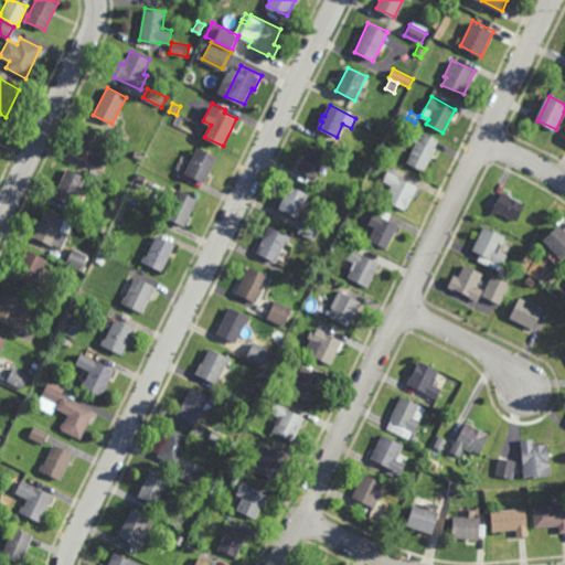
[(371,129),(364,126),(368,119),(374,124),(371,129)]
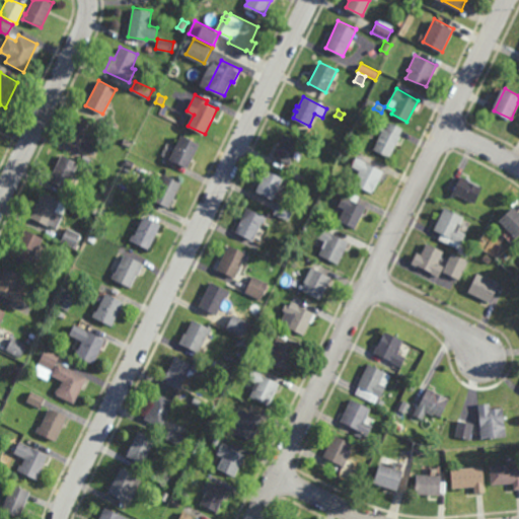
[(94,154),(84,150),(68,143),(80,117),(97,125),(91,136),(100,141),(94,154)]
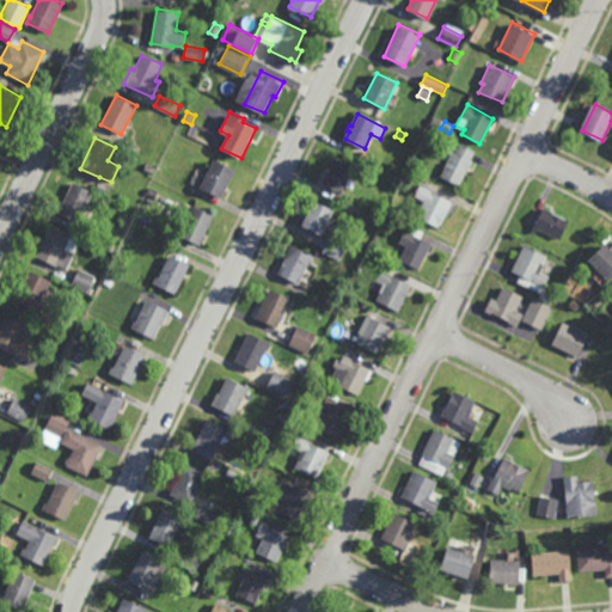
[(471,160),(472,160),(460,187),(440,176),(452,154),(446,152),(447,148),(456,152),(459,144),(475,151),(471,160)]
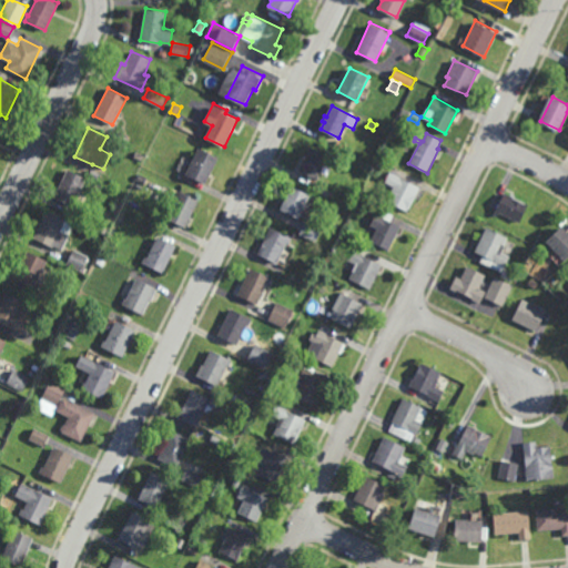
[(317,181),(300,172),(312,146),(330,155),(317,181)]
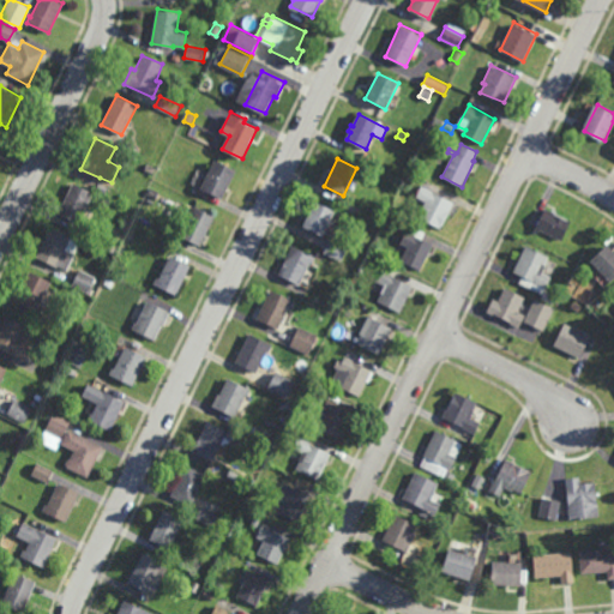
[(222,199),(202,188),(216,160),(238,170),(222,199)]
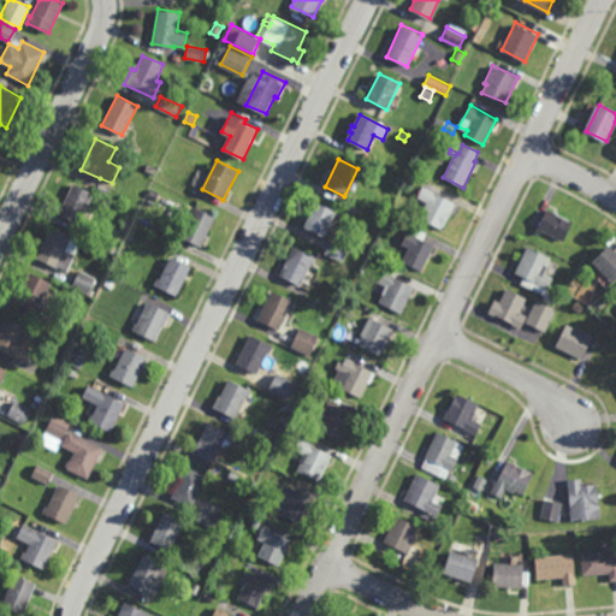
[(153,175),(144,171),(148,164),(157,167),(153,175)]
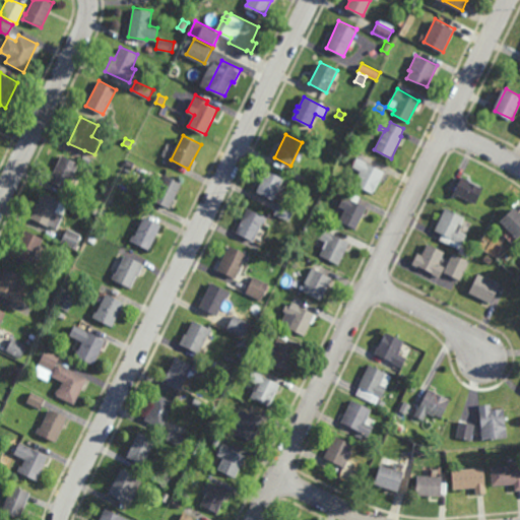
[(74,191),(67,188),(66,189),(49,181),(62,154),(79,164),(73,176),(80,180),(74,191)]
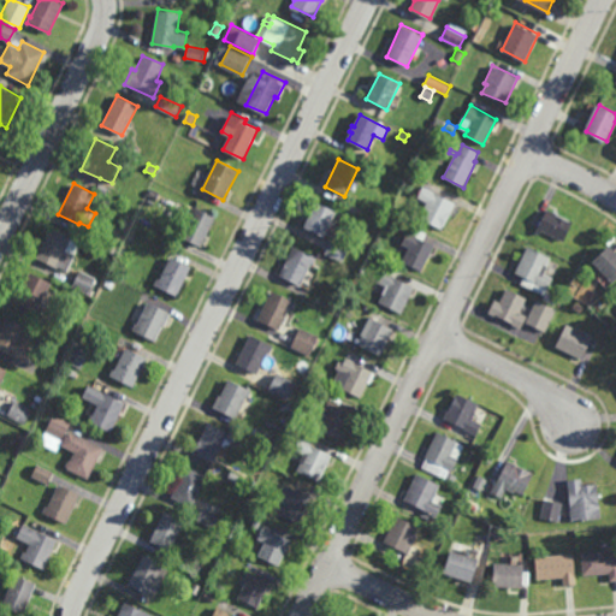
[(443,229),(420,218),(425,209),(422,209),(426,202),(418,197),(422,187),(434,193),(455,203),(443,229)]
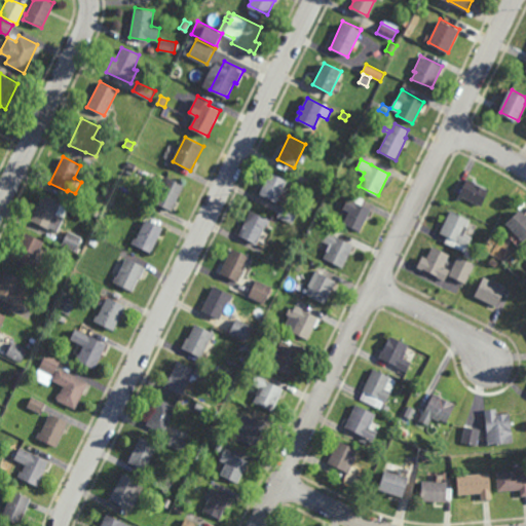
[(134,171),(126,167),(128,160),(137,164),(134,171)]
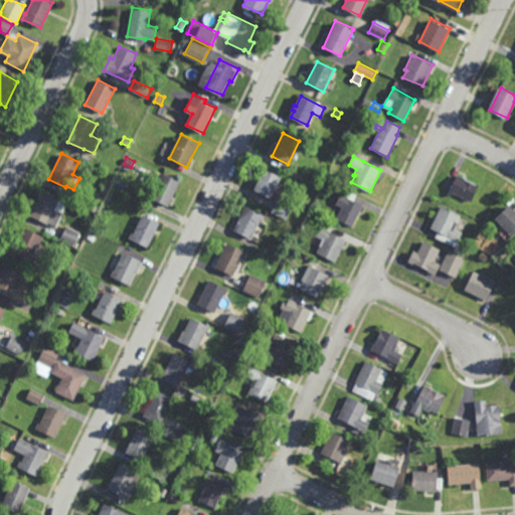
[(272,198),(255,190),(266,169),(282,177),(272,198)]
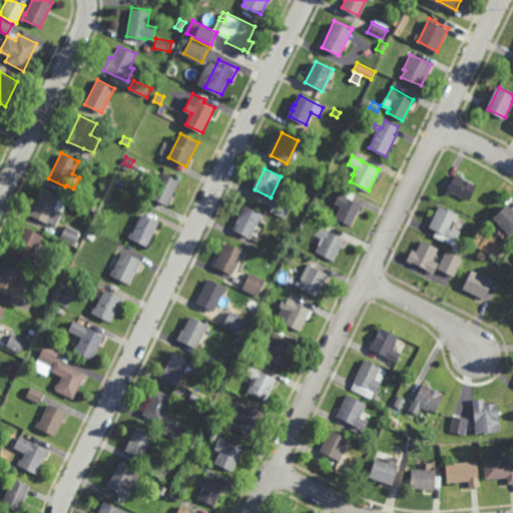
[(297,177),(290,173),(293,169),(300,173),(297,177)]
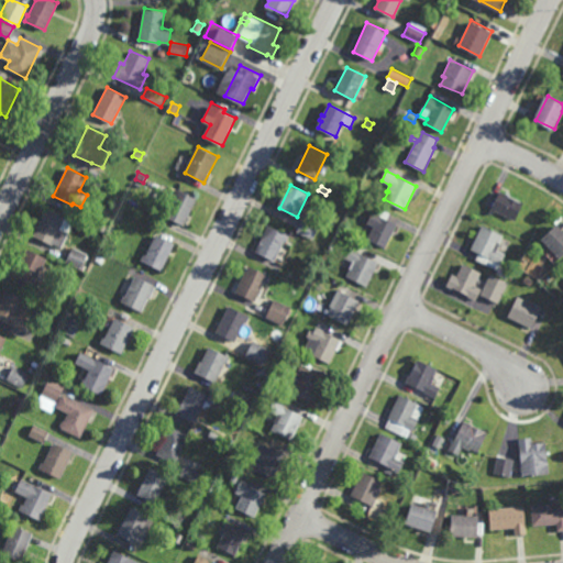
[(184,225),(165,217),(178,189),(197,198),(184,225)]
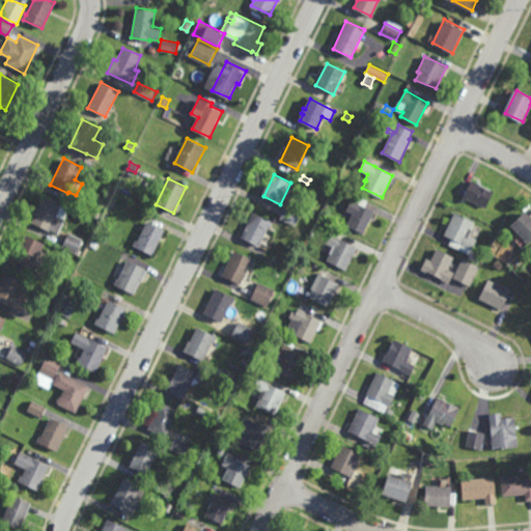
[(486,208),(466,198),(464,202),(462,201),(472,179),(495,191),(486,208)]
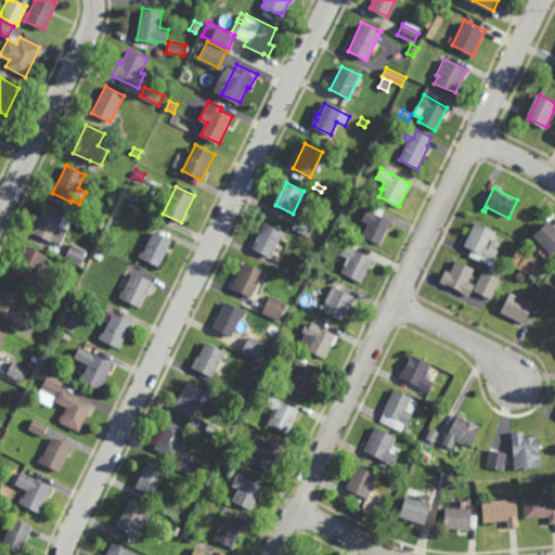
[(364,204),(353,198),(356,193),(366,199),(364,204)]
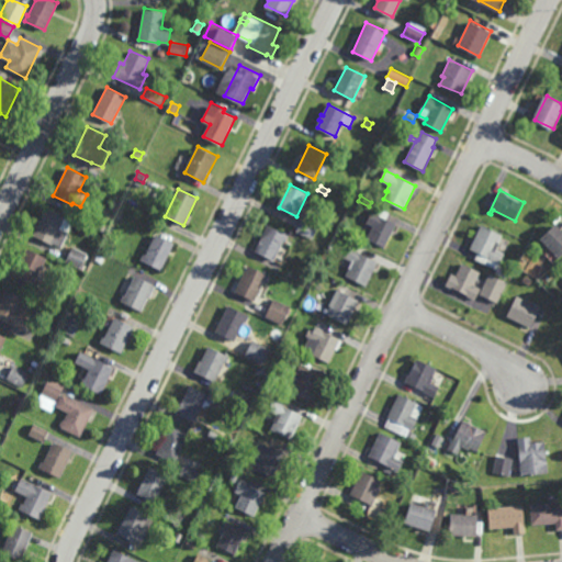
[(386,218),(396,224),(385,247),(367,238),(373,225),(367,223),(372,211),(374,212),(377,206),(389,213),(386,218)]
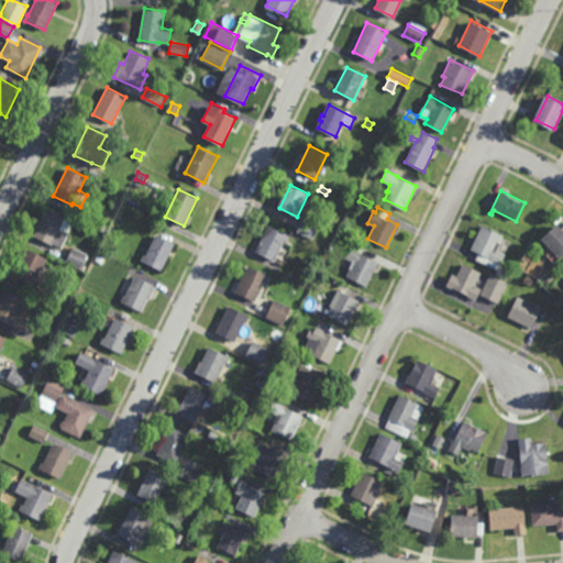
[(62,247),(53,243),(52,244),(34,235),(47,208),(66,217),(59,229),(68,233),(62,247)]
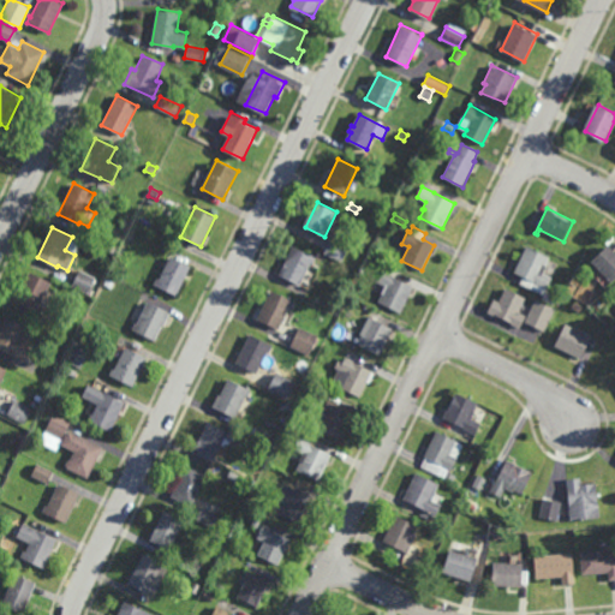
[(344,261),(326,252),(332,240),(350,249),(344,261)]
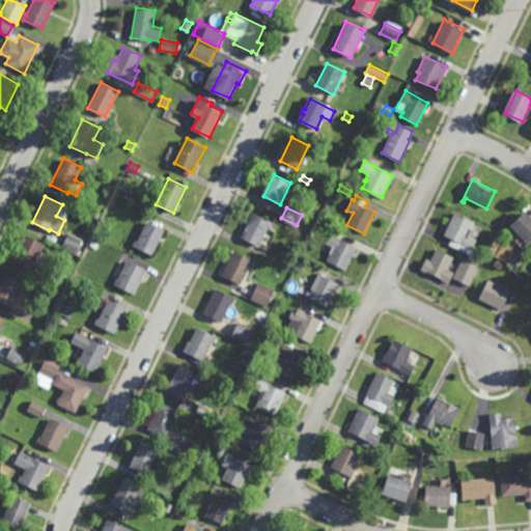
[(259,247),(241,238),(254,212),(272,221),(259,247)]
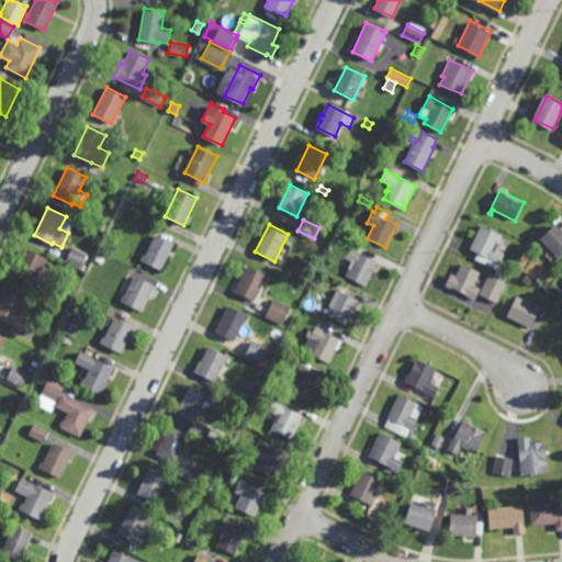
[(561,256),(560,258),(541,239),(557,224),(561,229),(561,256)]
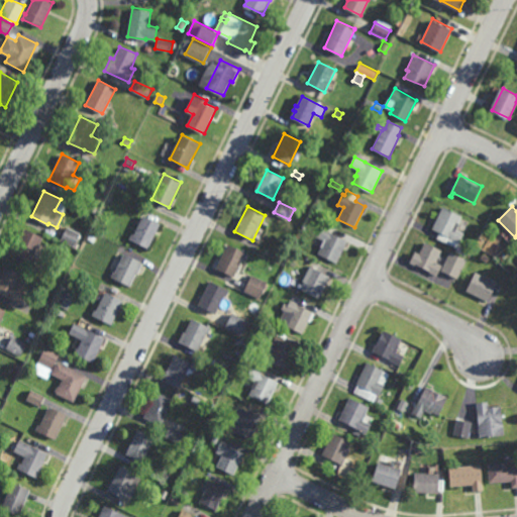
[(458,223),(459,223),(456,229),(463,233),(459,242),(458,242),(456,247),(444,242),(447,236),(433,229),(443,207),(461,216),(458,223)]
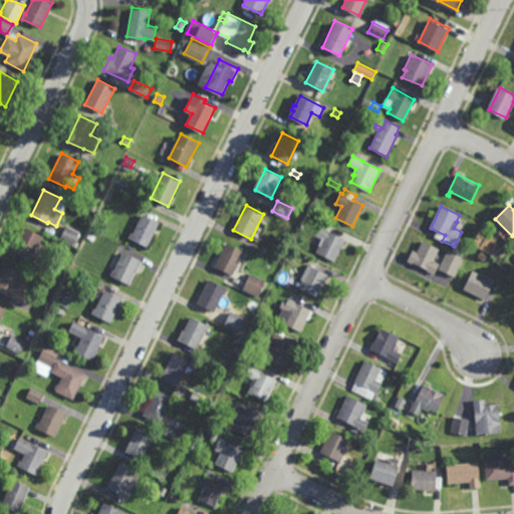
[(148,247),(129,237),(132,232),(134,233),(143,214),(160,222),(148,247)]
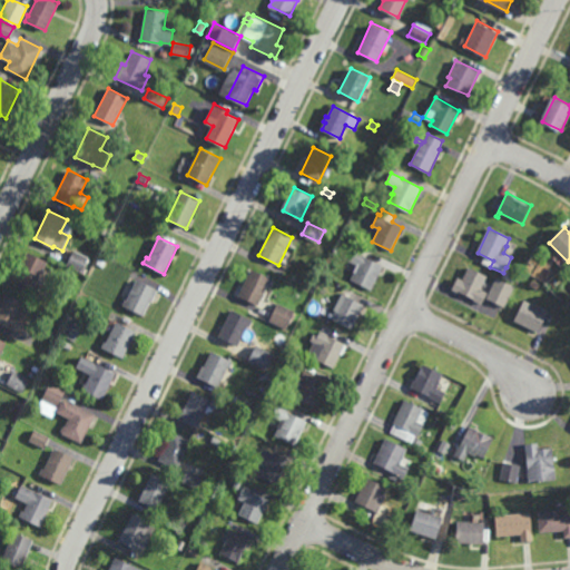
[(371,290),(351,279),(357,265),(349,261),(354,249),(364,255),(364,256),(383,266),(371,290)]
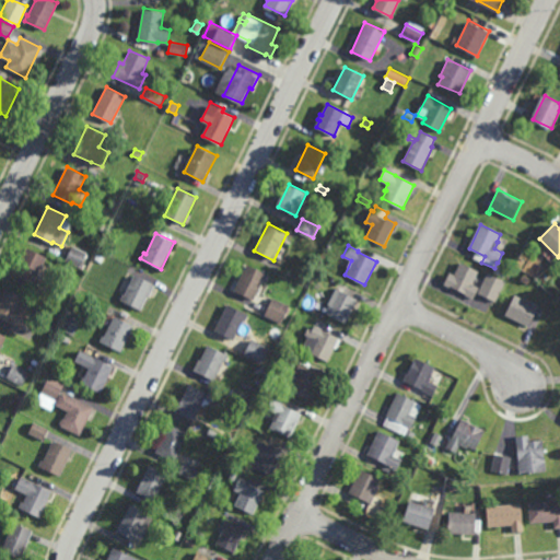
[(79,267),(66,259),(72,246),(86,253),(79,267)]
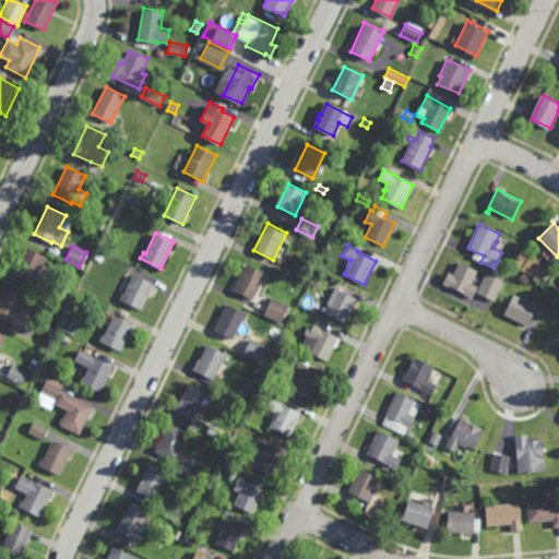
[(34,283),(14,273),(27,248),(47,257),(34,283)]
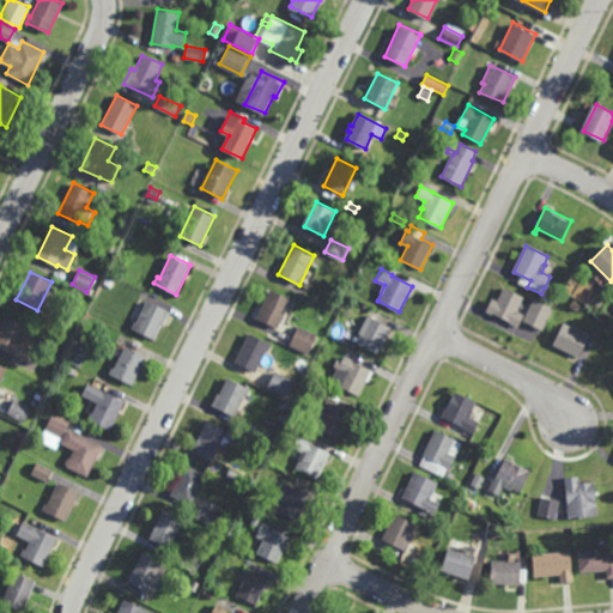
[(517,310),(525,315),(519,327),(509,322),(510,321),(493,313),(492,314),(486,311),(492,298),(498,301),(505,287),(525,297),(517,310)]
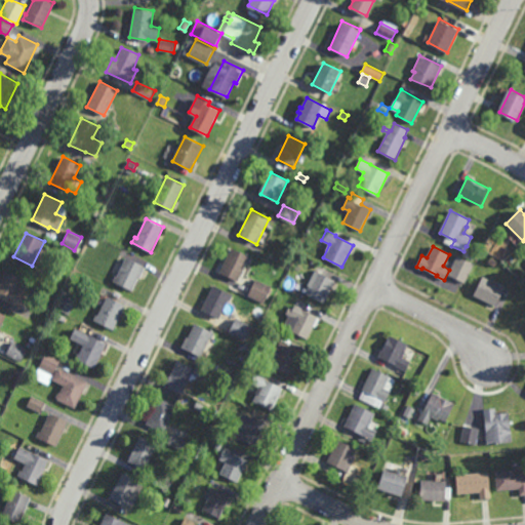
[(473,260),(462,254),(467,247),(476,252),(473,260)]
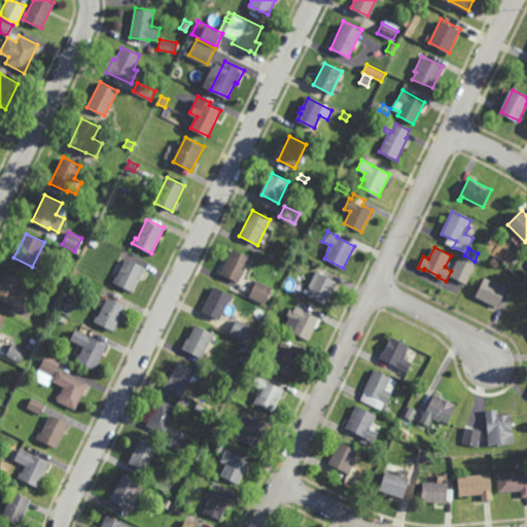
[(250,264),(248,262),(239,282),(221,274),(233,249),(252,258),(250,264)]
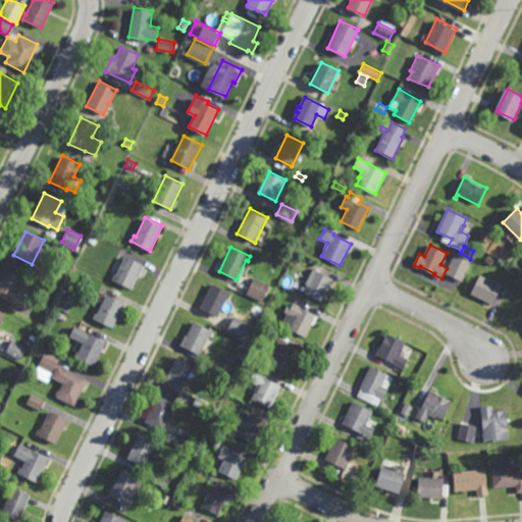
[(462,280),(446,272),(455,254),(471,262),(462,280)]
